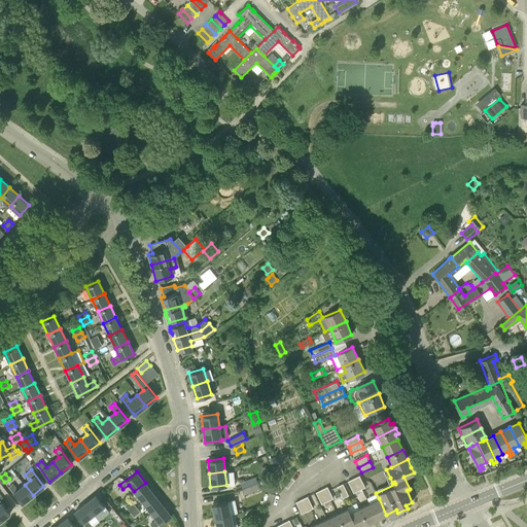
[(353,479),(359,490),(364,487),(359,476),(353,479)]
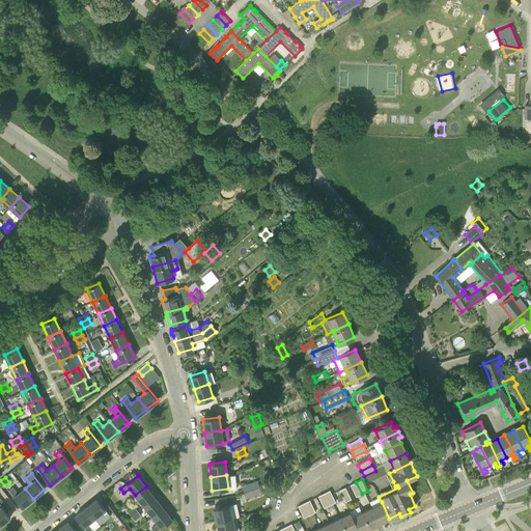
[(244,492),(259,486),(257,480),(242,485),(244,492)]
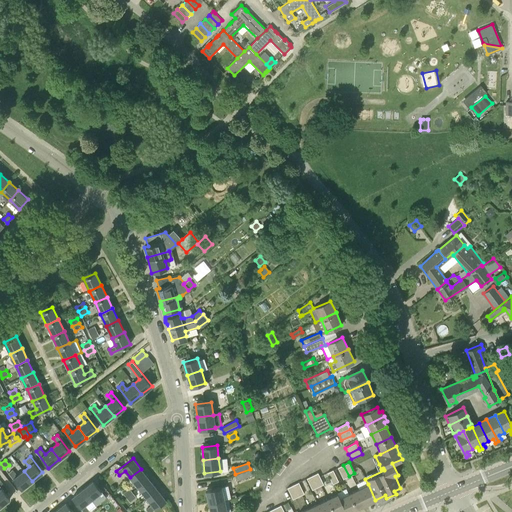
[(343,479),(349,476),(343,465),(338,467),(343,479)]
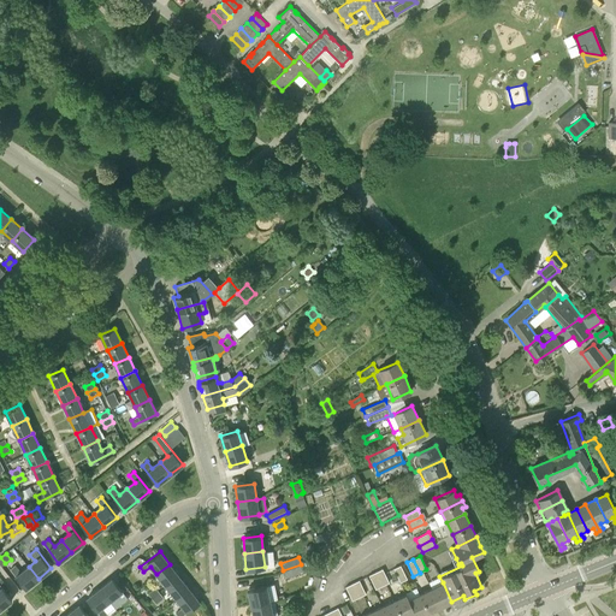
[(307,562),(301,564),(283,570),(285,578),(309,569),(307,562)]
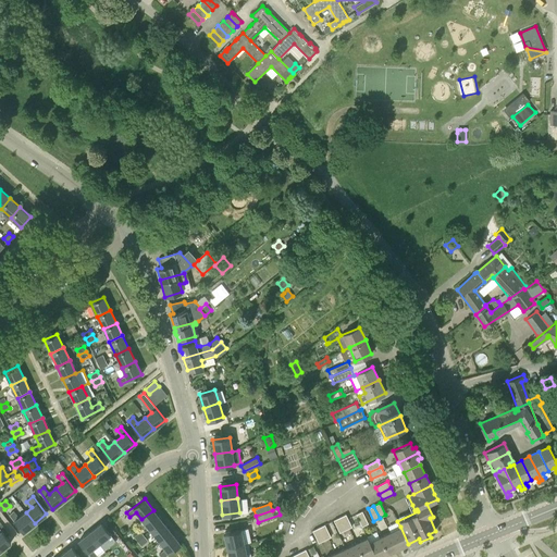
[(153,510),(141,519),(150,531),(162,521),(153,510)]
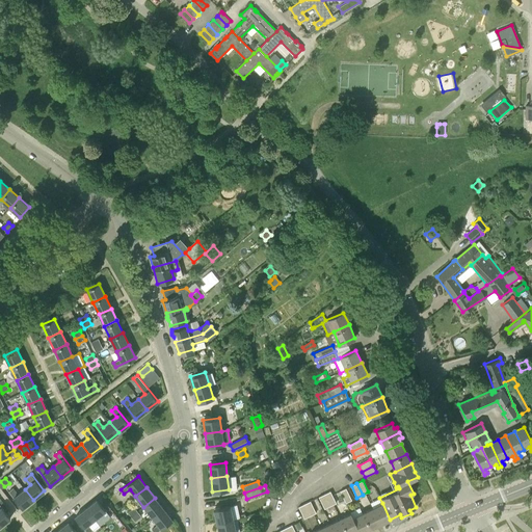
[(33,500),(25,489),(18,495),(14,488),(8,491),(22,508),(33,500)]
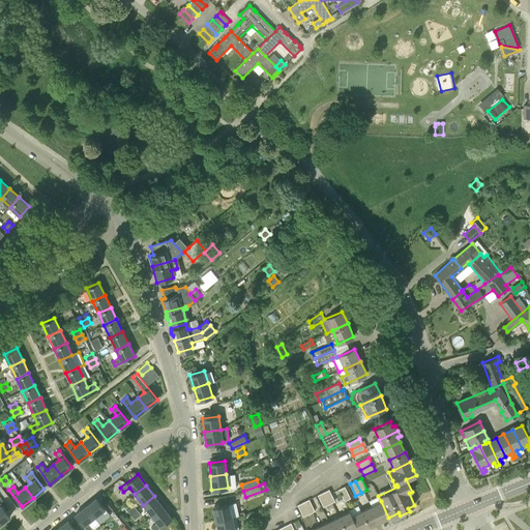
[(344,501),(350,498),(345,487),(339,489),(344,501)]
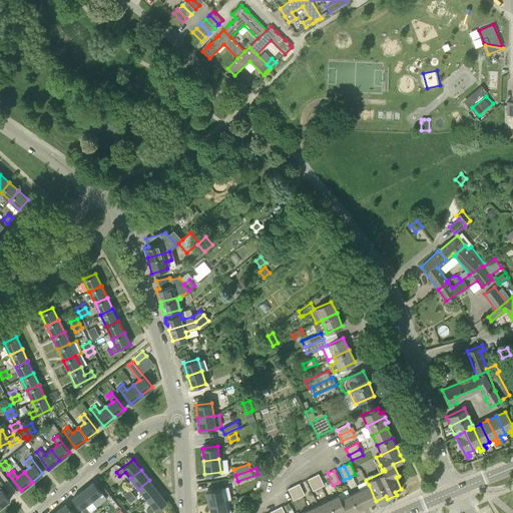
[(313,476),(319,488),(324,485),(319,474),(313,476)]
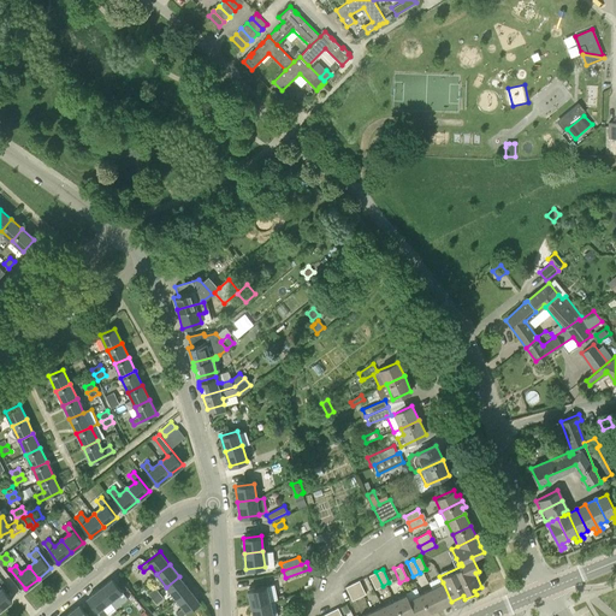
[(375,590),(383,586),(375,572),(369,575),(375,590)]
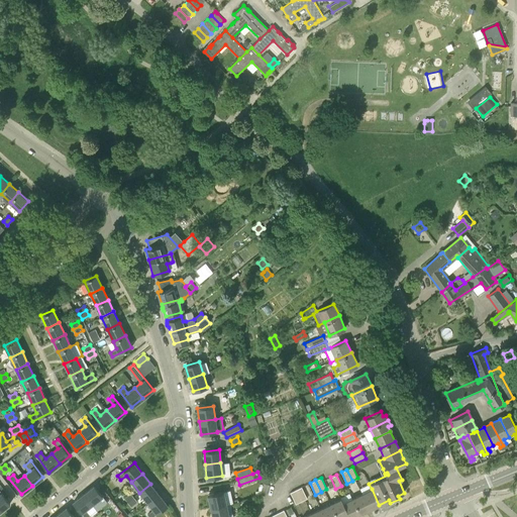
[(150,484),(139,493),(148,503),(159,495),(150,484)]
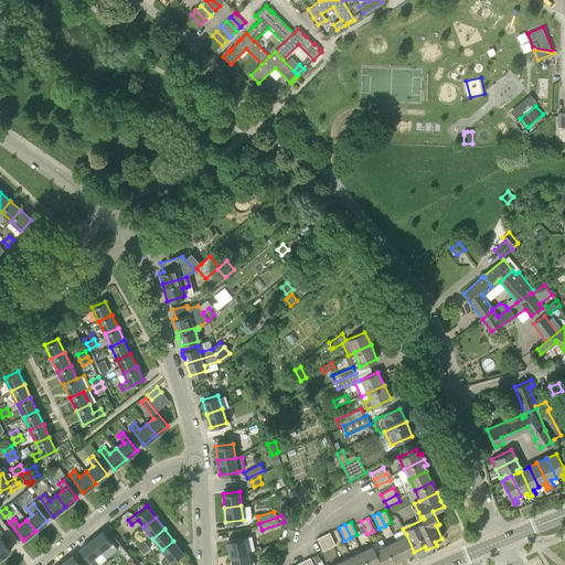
[(285,541),(291,542),(295,530),(288,529),(285,541)]
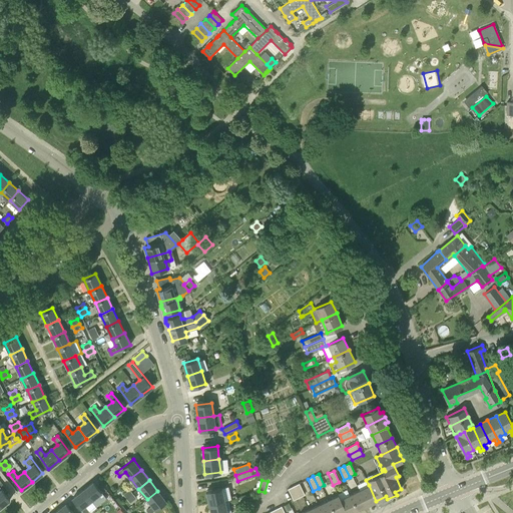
[(93,482),(83,490),(91,501),(97,508),(101,505),(107,499),(93,482)]
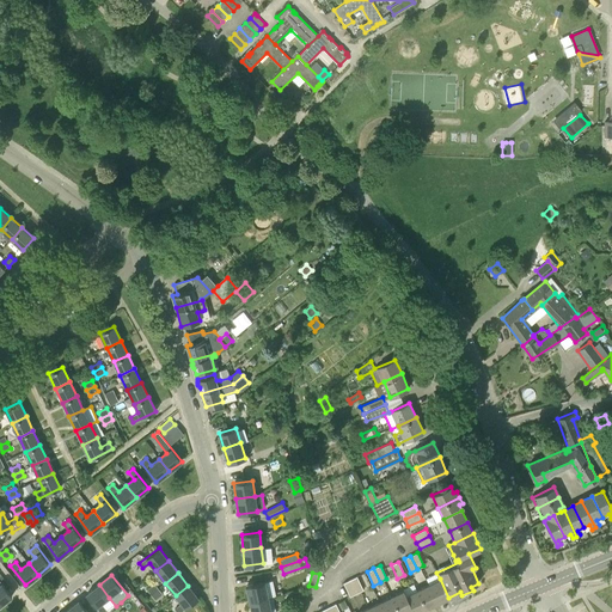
[(350,580),(356,593),(363,589),(357,576),(350,580)]
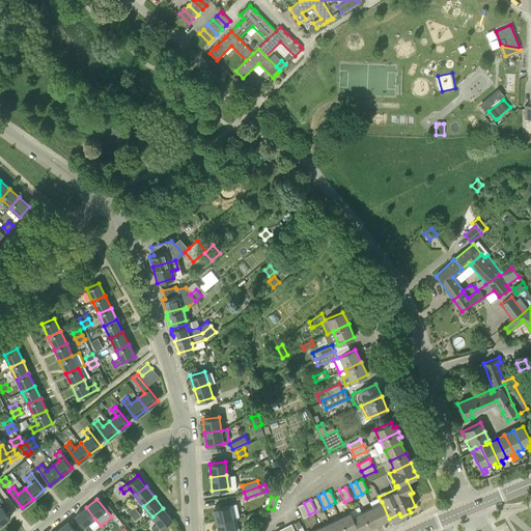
[(371,507),(380,523),(389,519),(382,502),(371,507)]
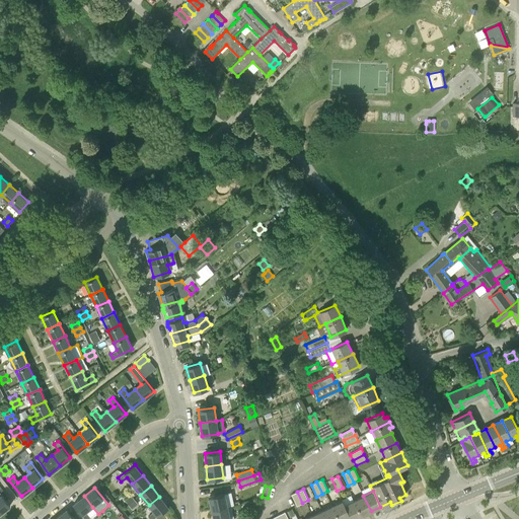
[(297,506),(302,503),(297,492),(291,495),(297,506)]
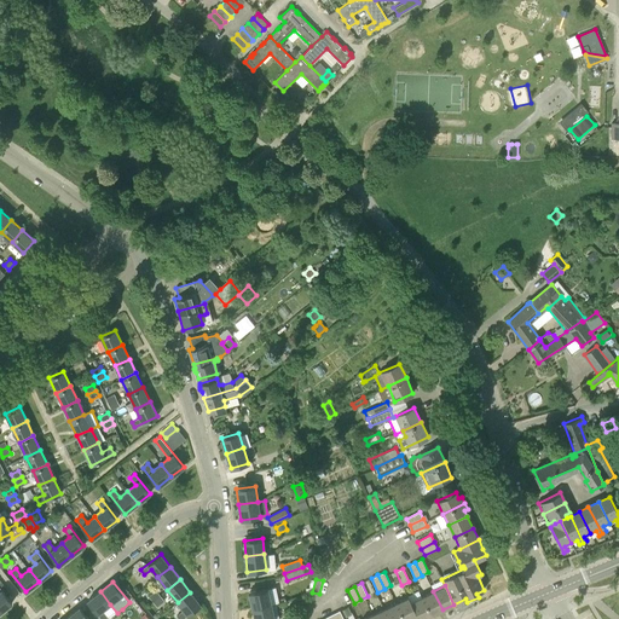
[(0,612),(12,602),(0,588),(0,612)]
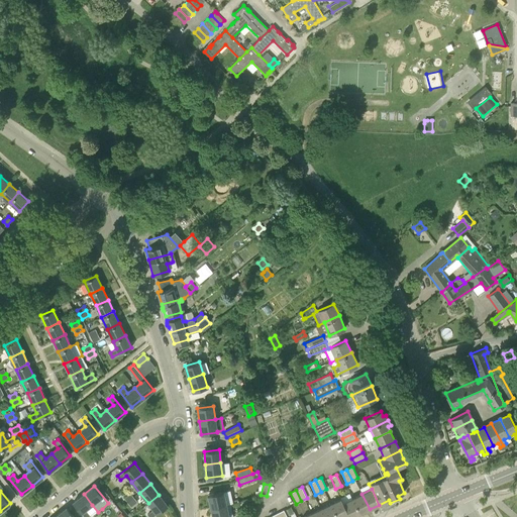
[(208,495),(211,508),(226,505),(226,504),(223,492),(208,495)]
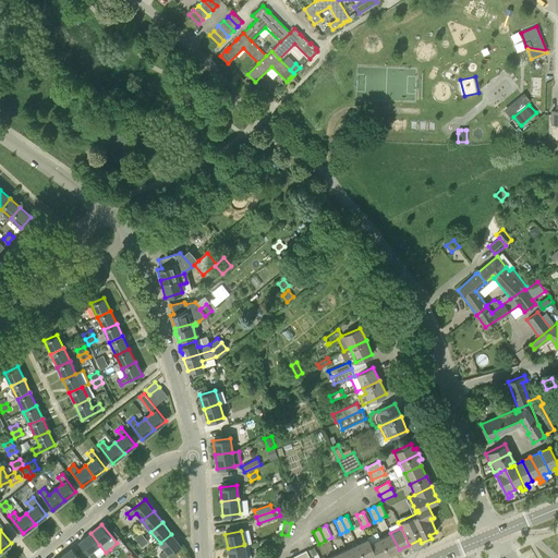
[(137,542),(145,536),(141,532),(134,537),(137,542)]
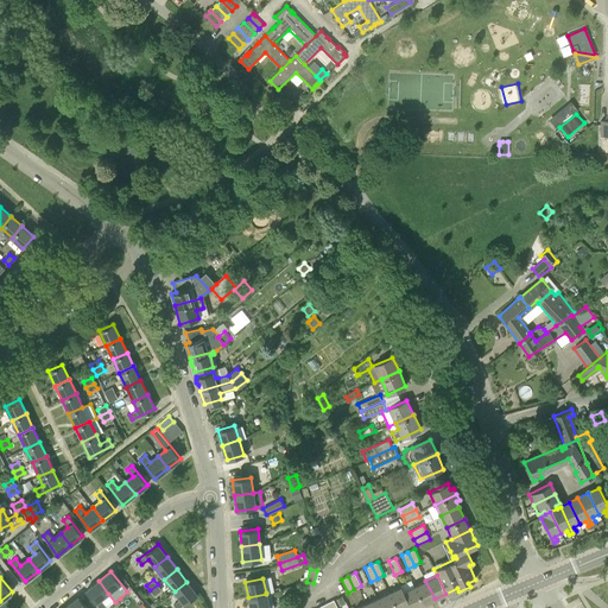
[(108,594),(99,581),(86,590),(99,607),(102,607),(106,606),(101,600),(108,594)]
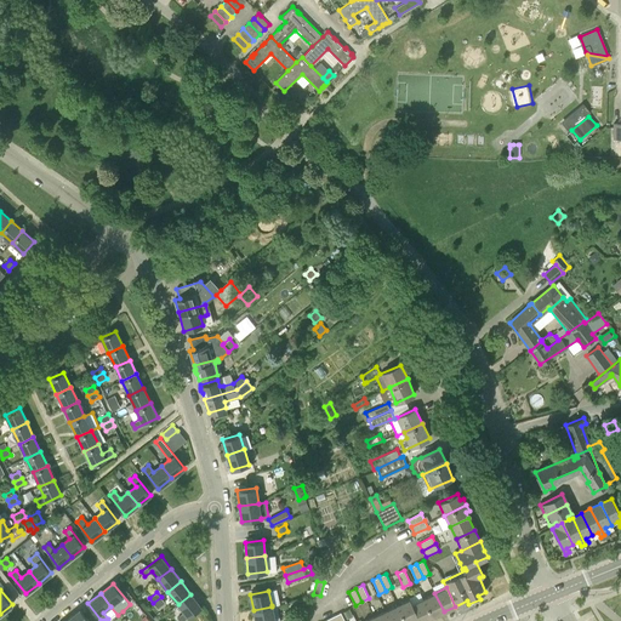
[(423,599),(432,617),(444,611),(434,593),(423,599)]
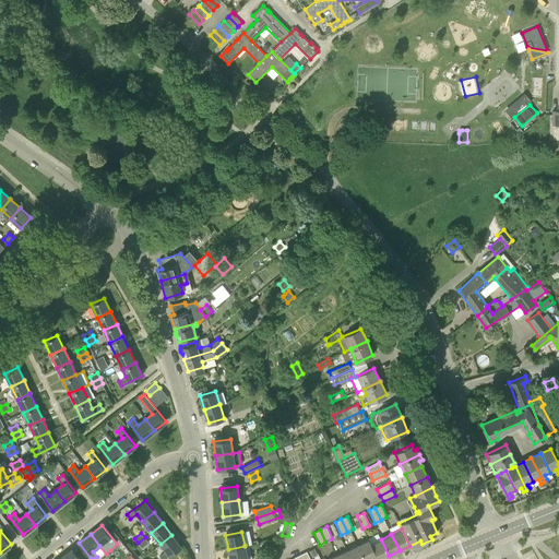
[(171,535),(161,544),(166,551),(161,556),(162,558),(165,558),(181,546),(171,535)]
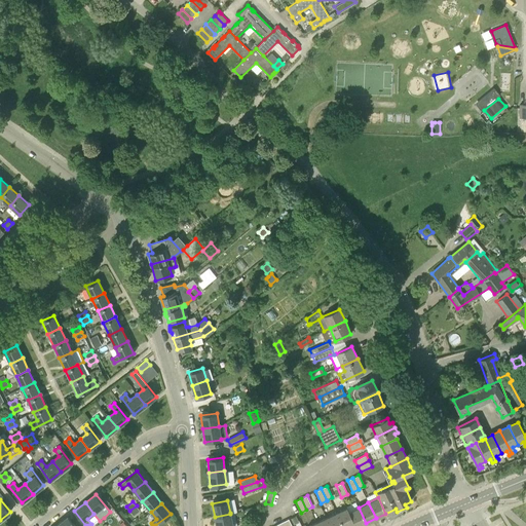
[(140,510),(137,505),(129,511),(134,515),(140,510)]
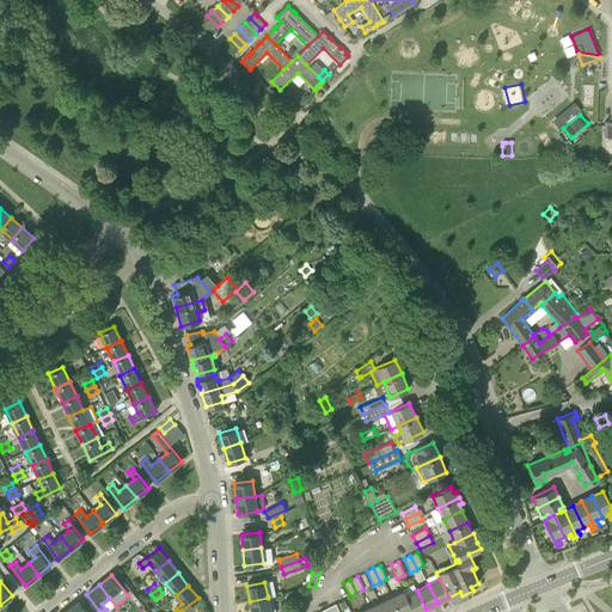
[(391,597),(398,611),(405,611),(412,610),(405,597),(407,595),(404,591),(391,597)]
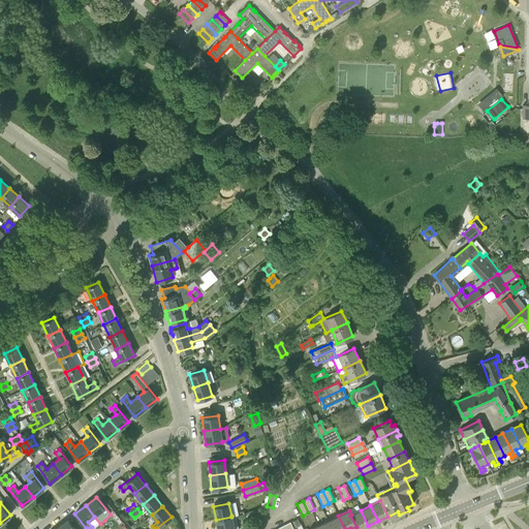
[(350,516),(356,527),(356,528),(362,528),(368,526),(361,510),(351,515),(350,516)]
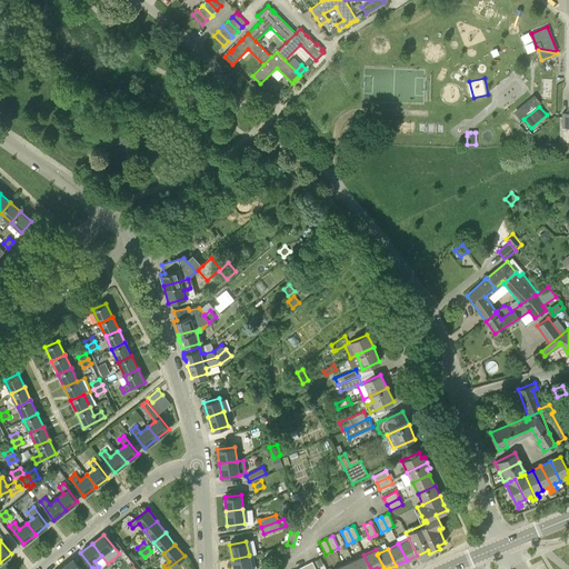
[(357,568),(370,568),(363,555),(353,560),(357,568)]
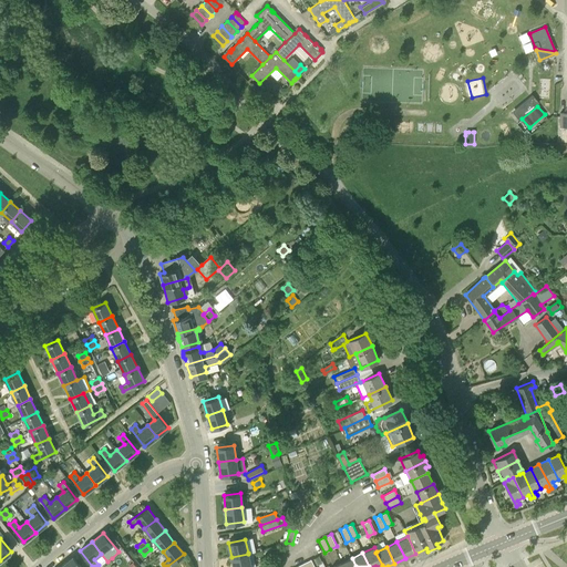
[(250,566),(248,554),(232,557),(233,566),(250,566)]
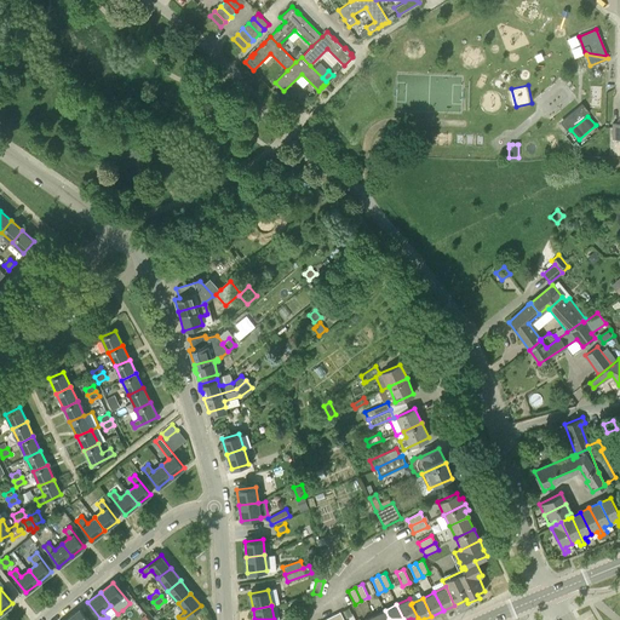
[(90,619),(80,608),(68,619),(90,619)]
